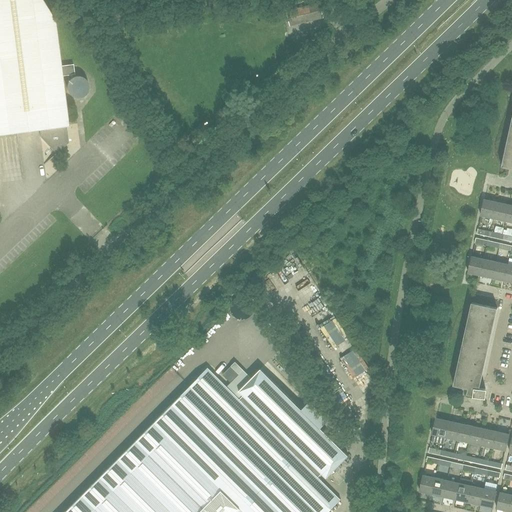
[(66,126),(68,125),(62,76),(75,74),(73,64),(61,66),(55,20),(44,0),(0,0),(0,134),(6,133),(29,130),(39,129),(40,137),(56,154),(68,143),(66,126)]
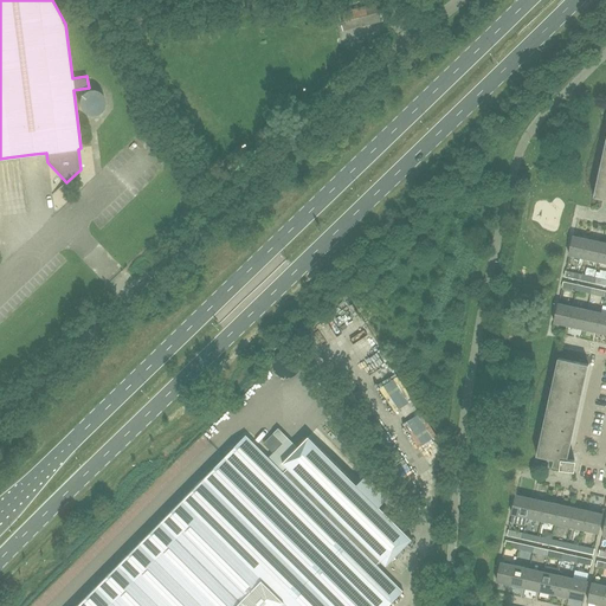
[(348,19),(350,30),(384,21),(379,4),(339,13),(341,20),(348,19)]
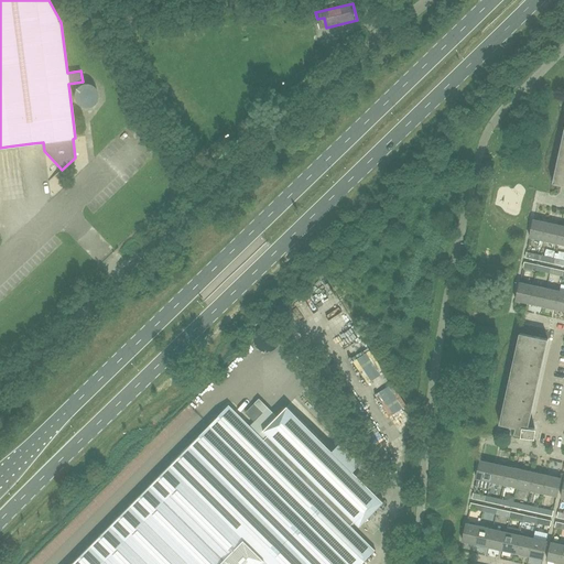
[(132,126),(128,129),(133,134),(138,131),(132,126)]
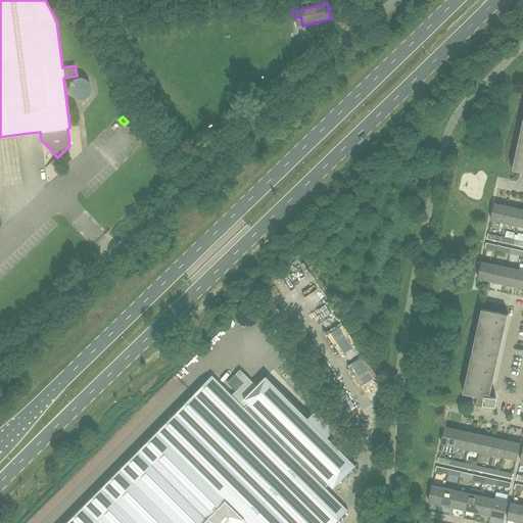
[(522,123),(513,170),(522,172),(522,123)]
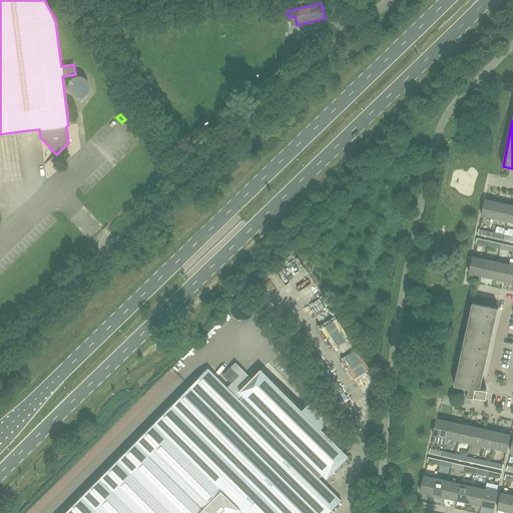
[(486,199),(482,215),(495,218),(498,202),(486,199)]
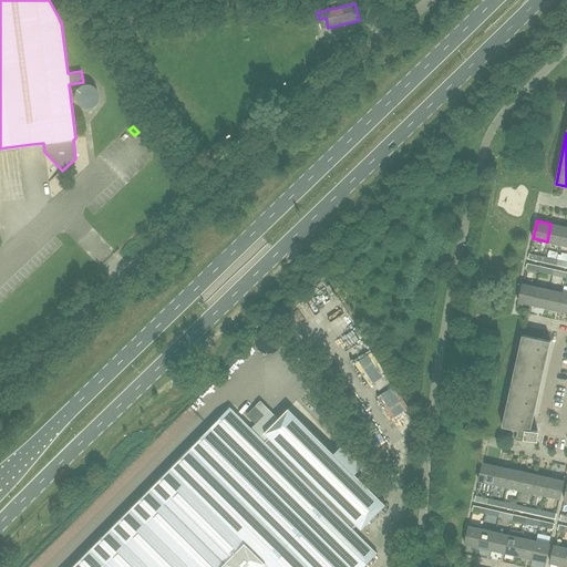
[(550,224),(547,241),(560,245),(565,227),(550,224)]
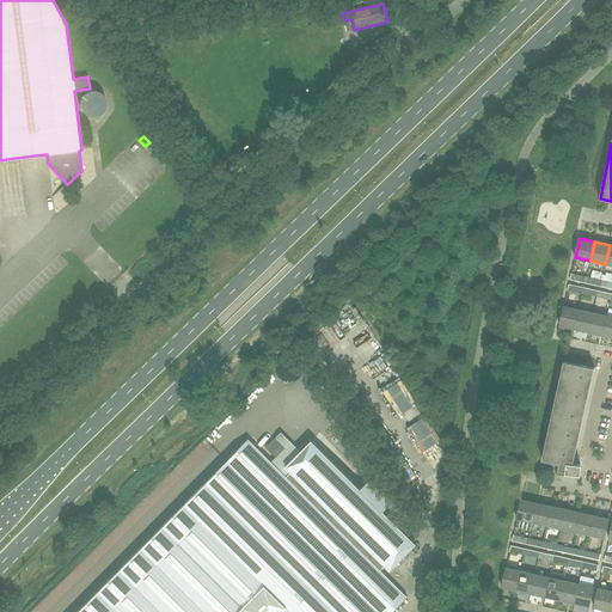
[(560,326),(574,330),(579,310),(564,307),(560,326)]
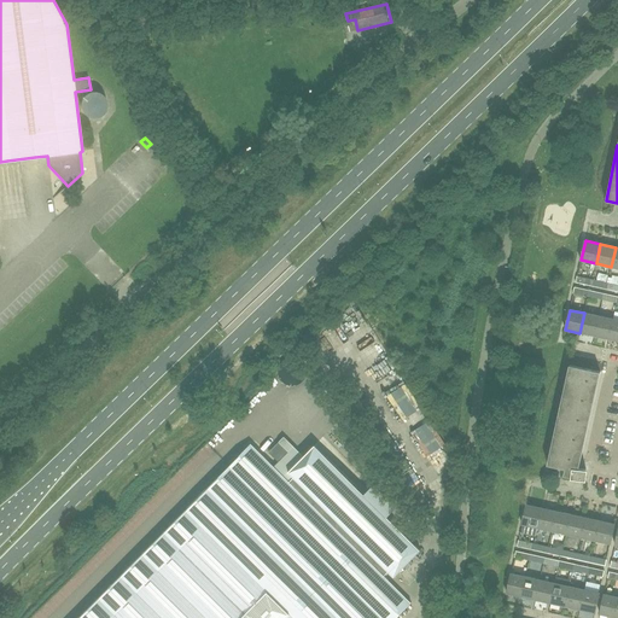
[(599,316),(584,313),(579,333),(595,337),(599,316)]
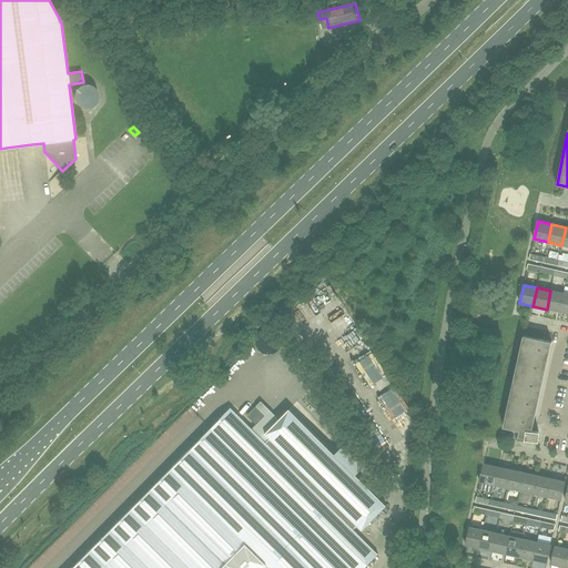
[(560,312),(564,294),(550,291),(547,310),(560,312)]
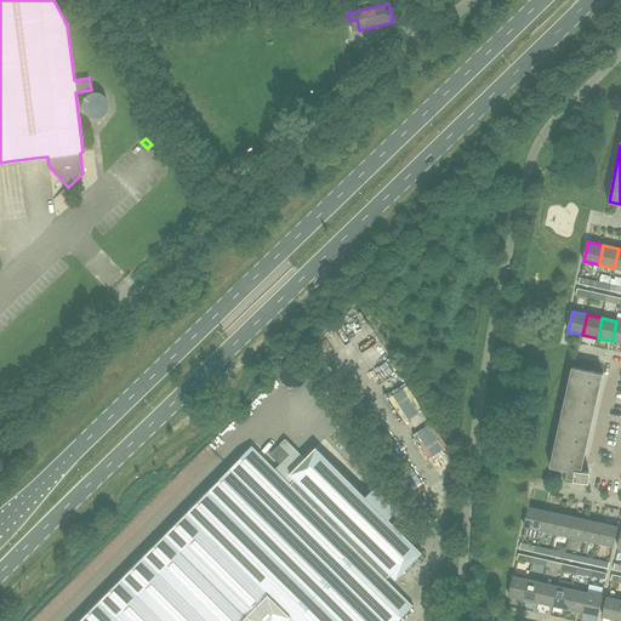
[(587,483),(588,472),(580,471),(580,463),(600,375),(603,375),(603,374),(573,366),(551,467),(568,471),(567,478),(574,479),(574,480),(585,482),(587,483)]
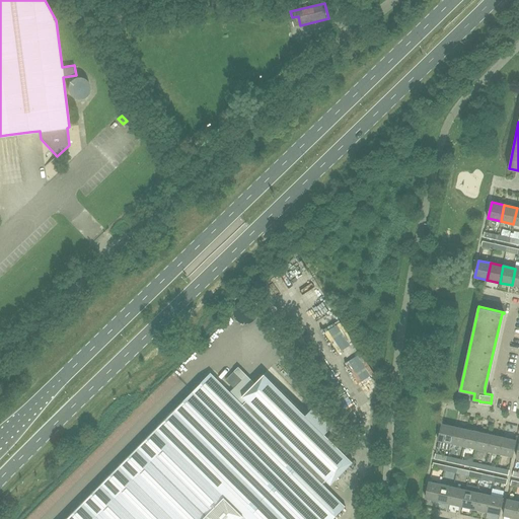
[(234,371),(226,380),(234,388),(243,380),(234,371)]
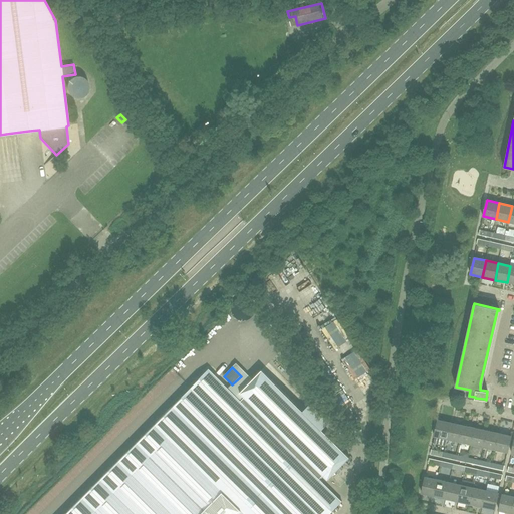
[(329,513),(342,502),(319,479),(323,475),(327,480),(349,458),(322,430),(329,422),(310,404),(303,411),(262,370),(240,393),(245,397),(241,401),(209,369),(190,389),(64,513),(329,513)]
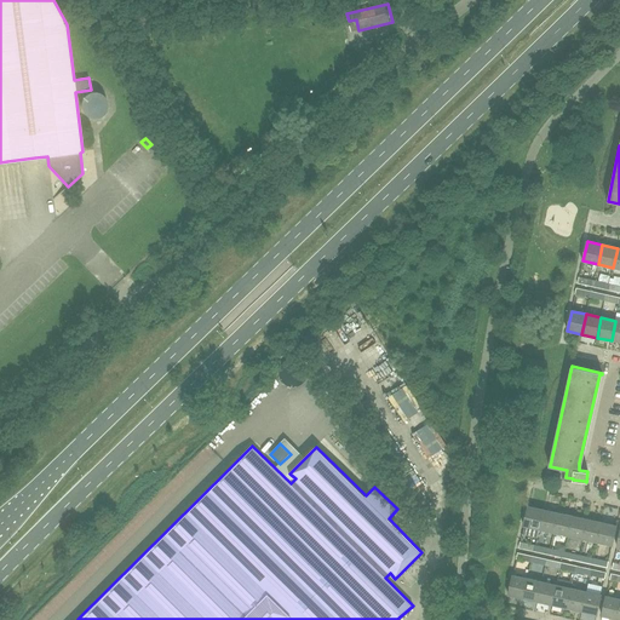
[(524,527),(539,530),(544,510),(528,506),(523,527),(524,527)]
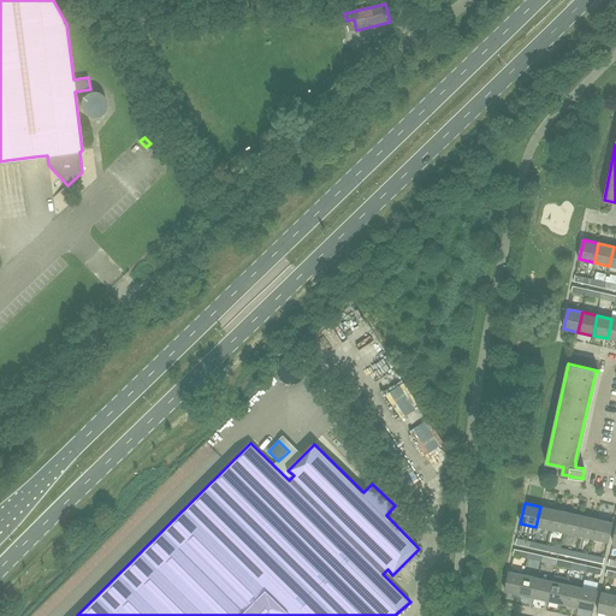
[(555,509),(540,507),(535,527),(550,529),(555,509)]
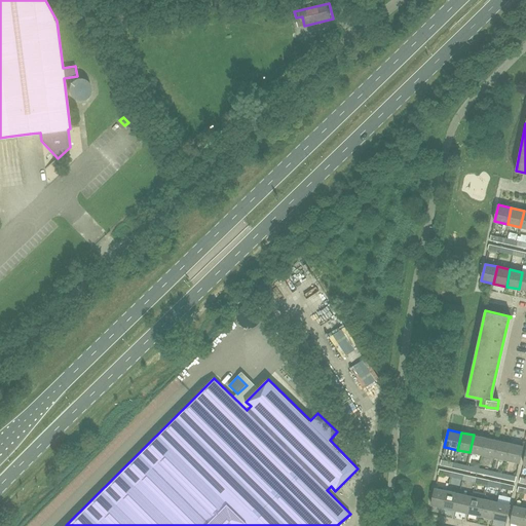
[(470,452),(482,455),(486,438),(474,435),(470,452)]
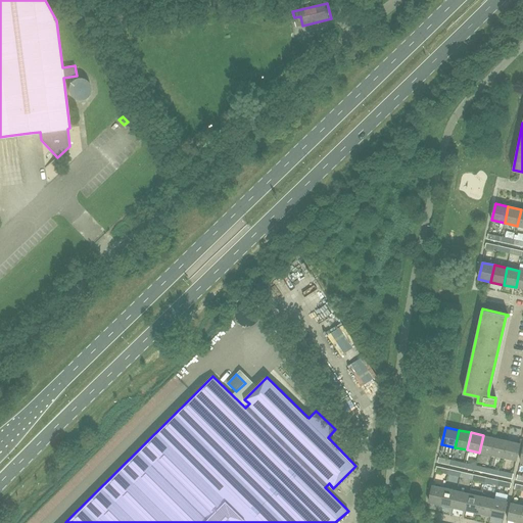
[(479,453),(492,456),(496,438),(483,435),(479,453)]
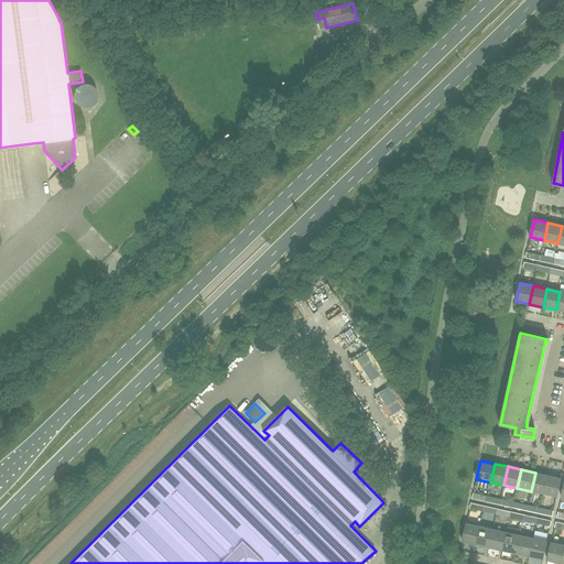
[(549,475),(535,473),(531,491),(544,494),(549,475)]
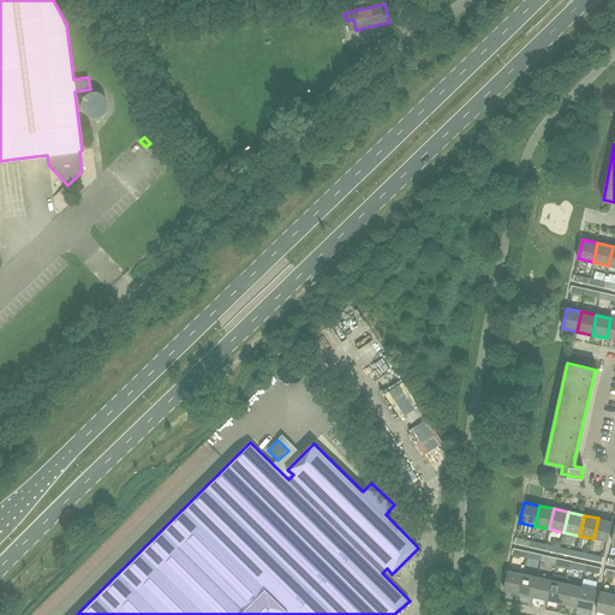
[(598,518),(593,538),(608,542),(611,521),(598,518)]
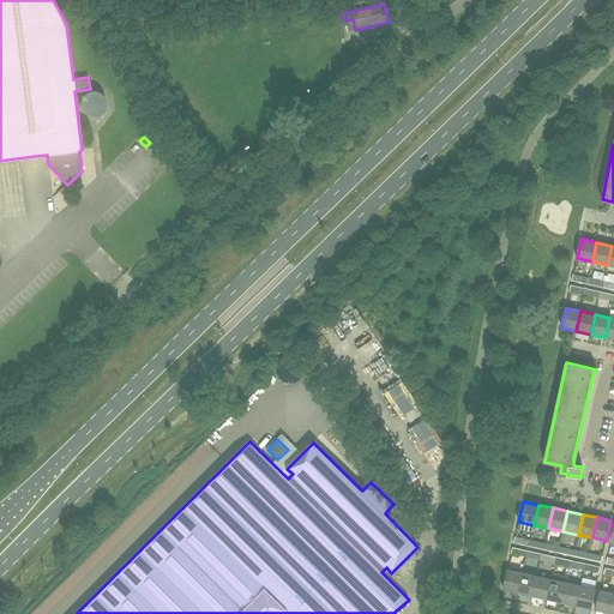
[(504,590),(518,593),(522,572),(507,570),(504,590)]
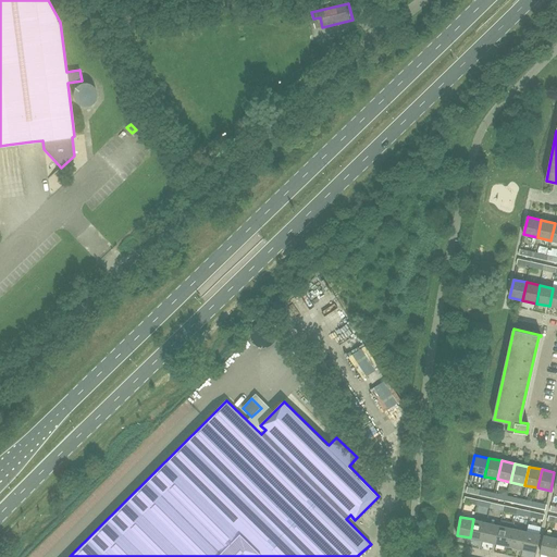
[(473,519),(470,537),(483,541),(487,522),(473,519)]
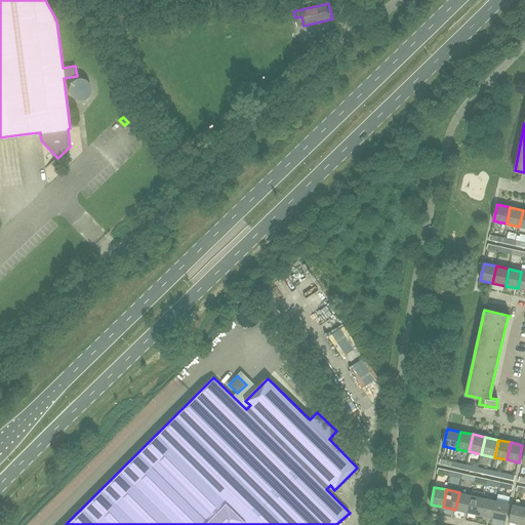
[(472,495),(459,492),(455,510),(468,513),(472,495)]
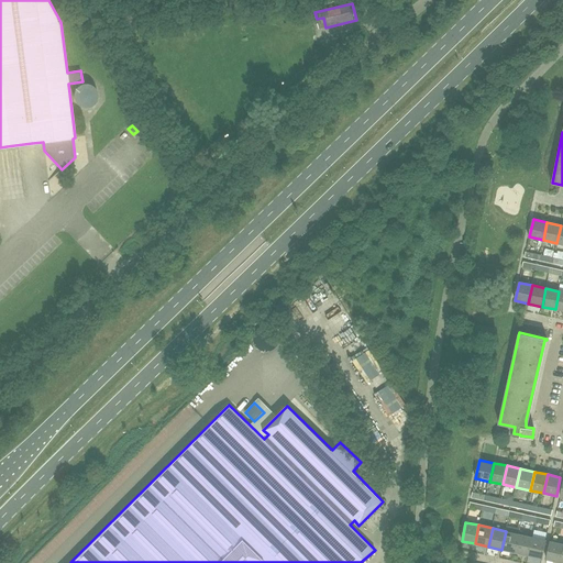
[(506,531),(501,550),(515,553),(519,534),(506,531)]
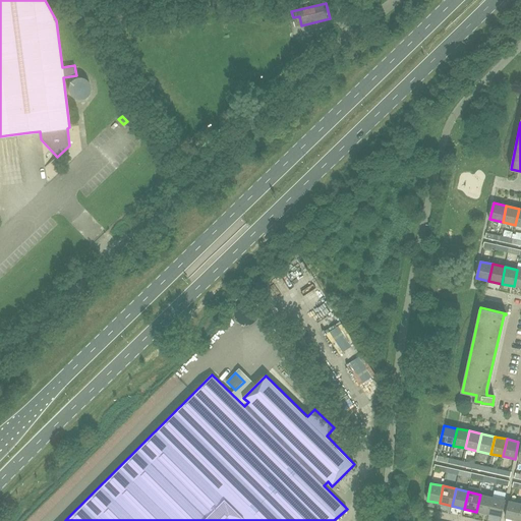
[(480,495),(476,512),(488,514),(493,497),(480,495)]
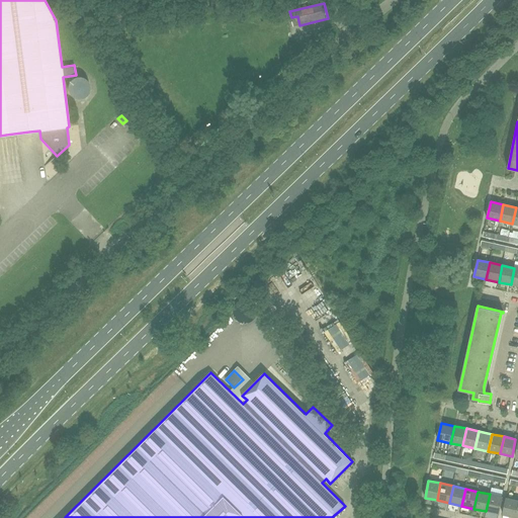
[(490,494),(486,511),(499,514),(503,497),(502,497),(490,494)]
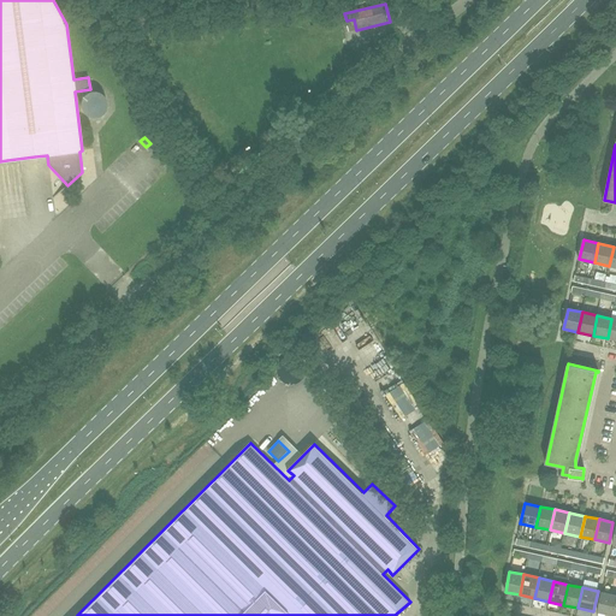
[(598,612),(612,615),(615,599),(615,594),(603,592),(598,612)]
